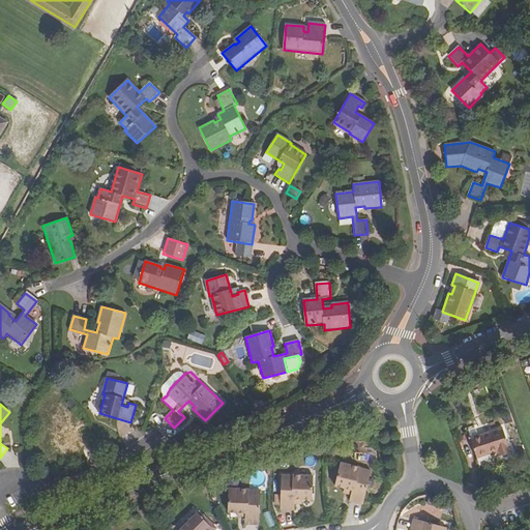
[(471,438),(478,458),(500,451),(502,455),(512,451),(503,427),(478,436),(475,429),(468,431),(471,438)]
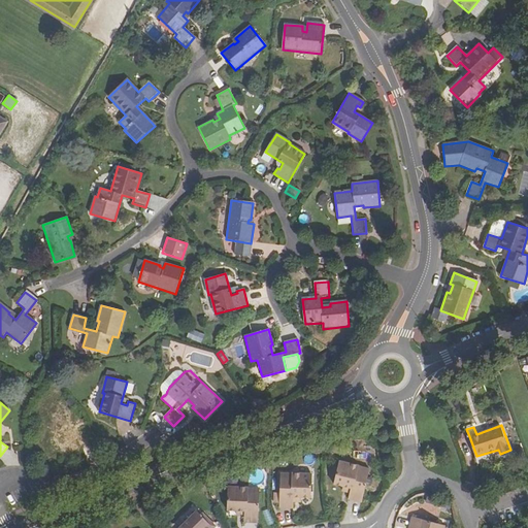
[(358,469),(359,466),(359,465),(340,460),(334,484),(344,486),(351,488),(350,493),(349,498),(362,502),(369,472),(358,469)]
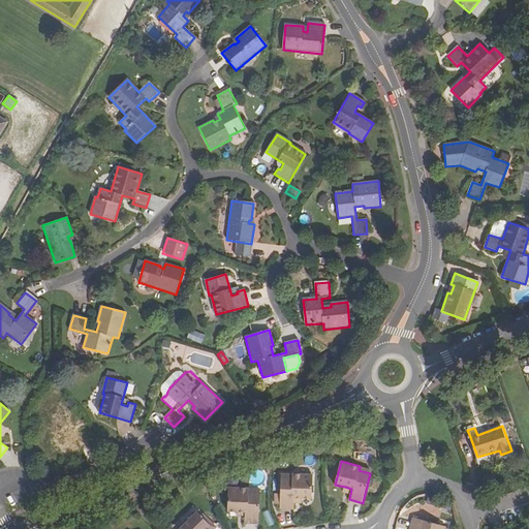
[(296,498),(303,498),(312,499),(313,474),(293,473),(293,475),(293,479),(282,478),(279,507),(294,508),(294,503),(296,498)]
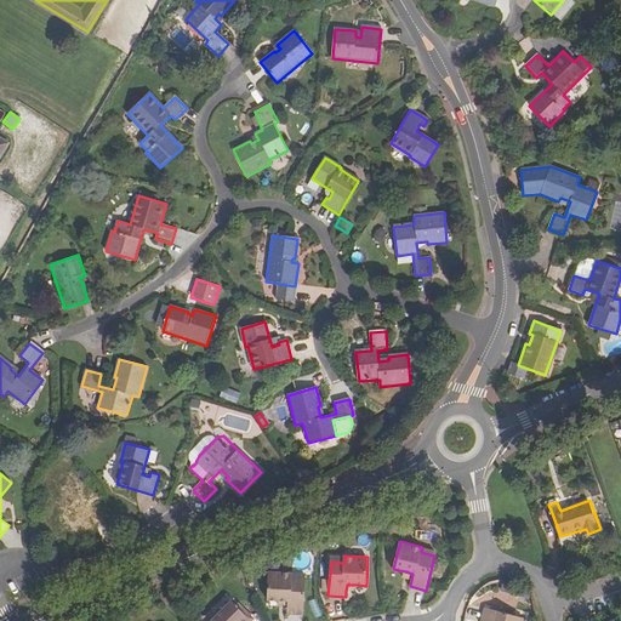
[(306,615),(306,581),(292,580),(292,574),(271,573),(269,600),(280,602),(289,602),(289,608),(289,614),(306,615)]
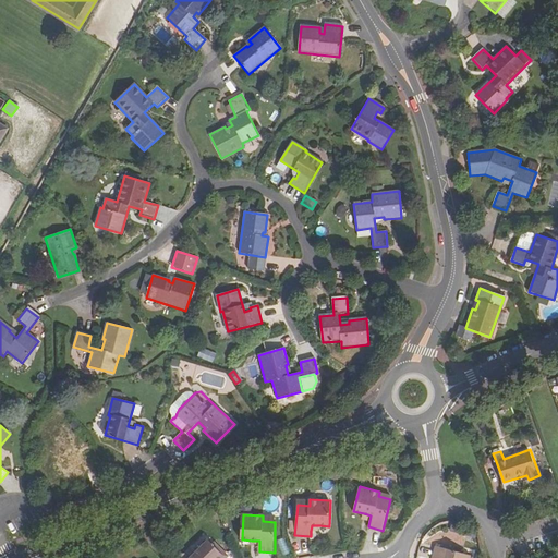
[(218,557),(221,556),(215,549),(206,540),(187,557),(218,557)]
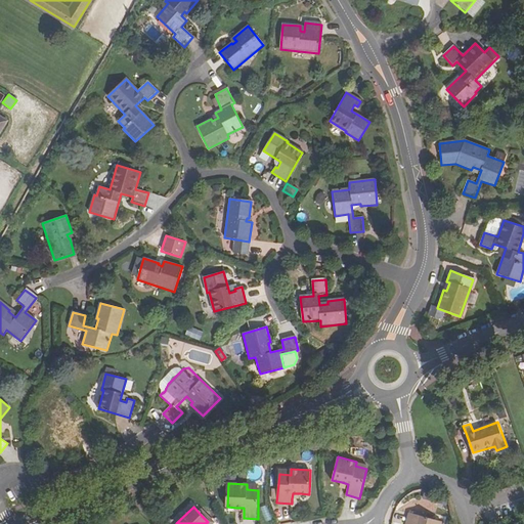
[(208,522),(210,523),(211,523),(214,522),(205,513),(202,516),(208,522)]
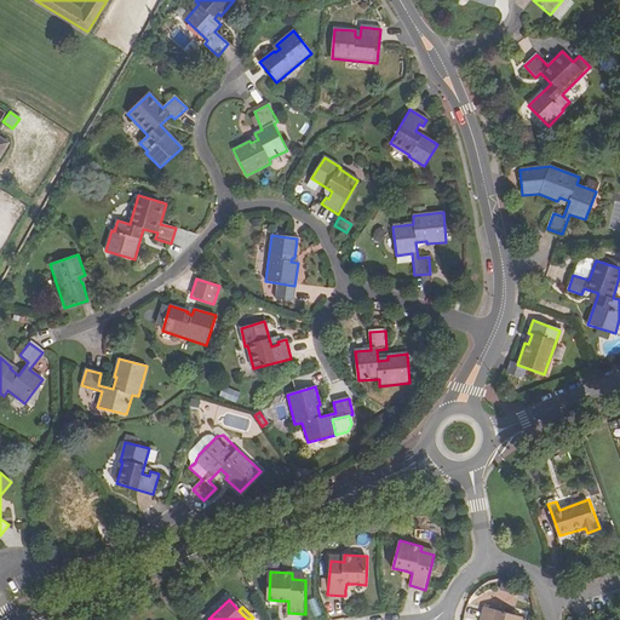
[(483,608),(480,619),(515,619),(516,619),(512,618),(483,608)]
